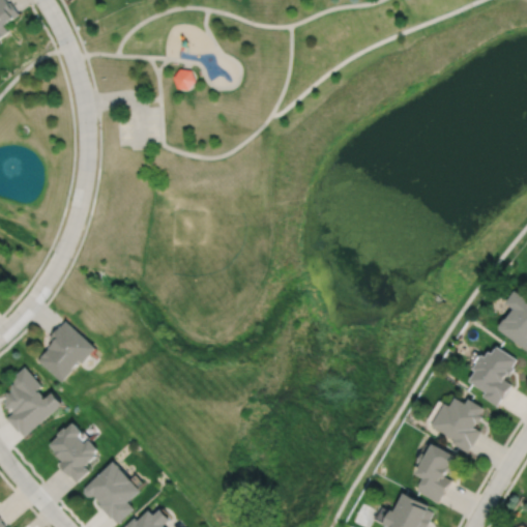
[(0,0),(0,39),(6,35),(1,29),(17,18),(8,6),(6,7),(0,0)]
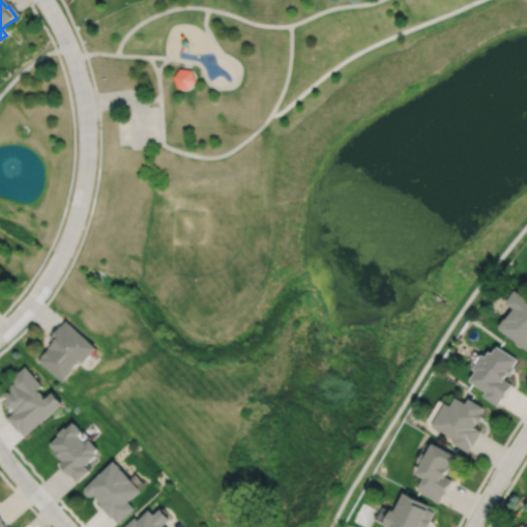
[(188,71),(170,76),(174,93),(193,89),(188,71)]
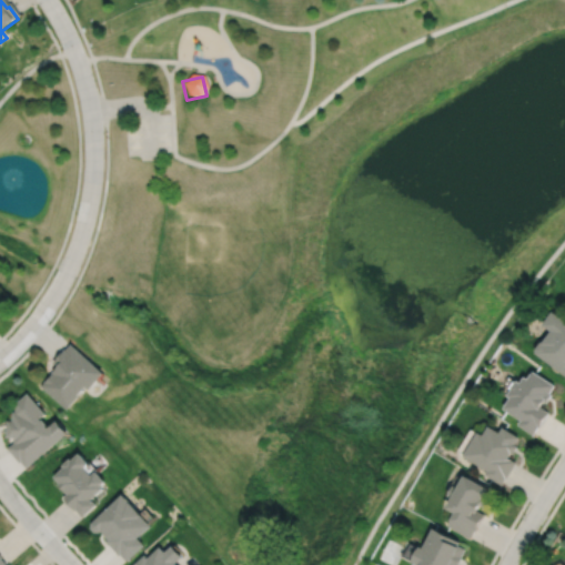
[(564,323),(550,312),(540,325),(547,331),(540,343),(538,342),(532,351),(533,352),(532,353),(564,379),(564,323)]
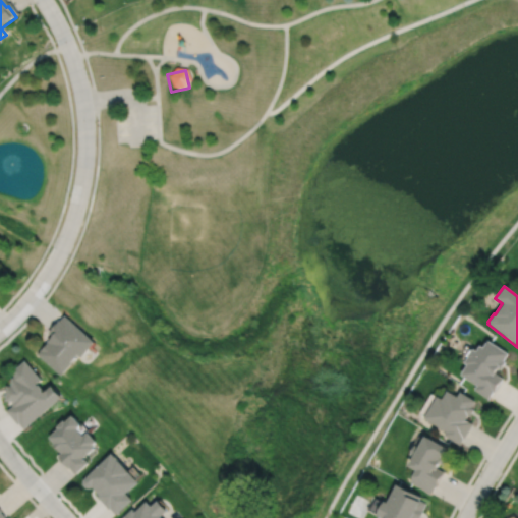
[(65,317),(59,322),(58,321),(48,333),(52,337),(48,342),(48,343),(47,344),(47,343),(40,351),(40,352),(37,355),(61,377),(72,364),(71,363),(78,355),(81,358),(95,343),(65,317)]
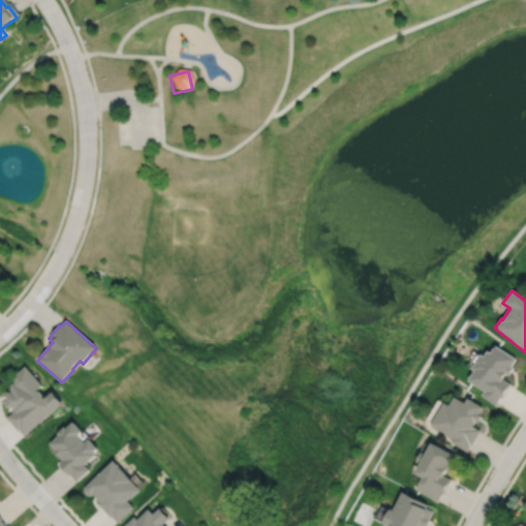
[(475,356),(471,362),(473,363),(469,369),(472,371),(465,381),(482,393),(480,397),(493,406),(498,399),(499,400),(508,385),(500,380),(503,375),(506,376),(511,369),(508,368),(514,360),(493,346),(488,353),(485,351),(482,357),(478,356),(477,357),(475,356)]
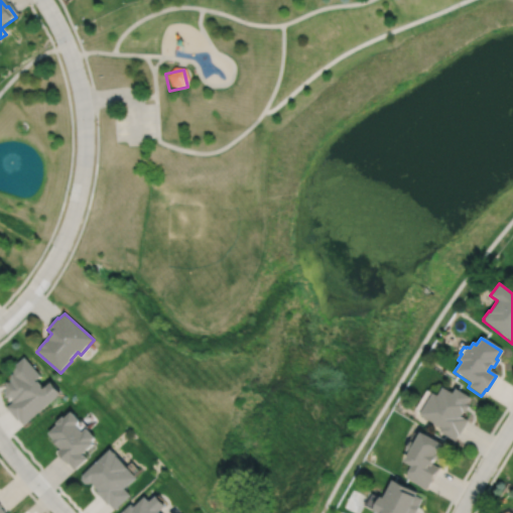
[(11,403),(6,408),(17,421),(18,420),(22,426),(60,394),(51,383),(44,389),(42,387),(43,386),(39,382),(38,383),(37,381),(40,377),(24,358),(13,367),(13,376),(11,375),(10,383),(6,383),(5,398),(11,398),(11,403)]
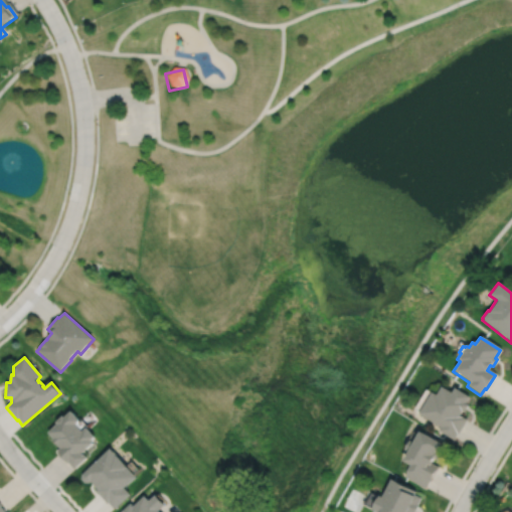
[(440,387),(435,395),(430,392),(416,414),(440,428),(437,432),(452,441),(456,434),(457,435),(466,420),(458,416),(461,411),(463,412),(466,406),(464,404),(468,397),(453,388),(450,393),(440,387)]
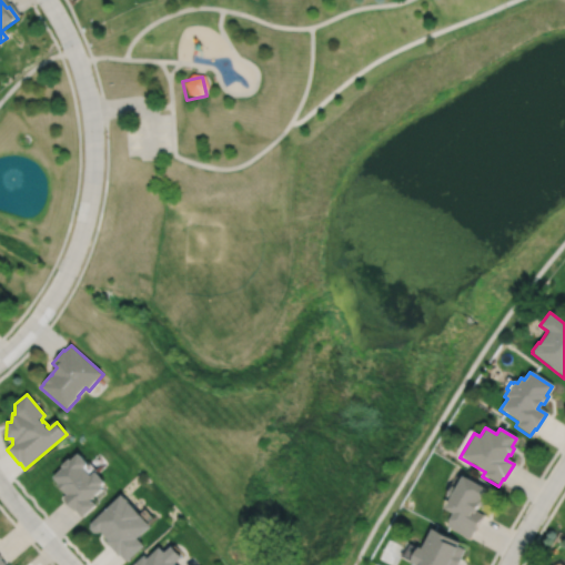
[(80,454),(72,462),(70,460),(62,467),(63,468),(52,478),(58,485),(57,486),(67,496),(62,500),(74,513),(76,512),(82,520),(97,506),(91,501),(103,490),(101,487),(106,483),(97,473),(92,477),(84,468),(89,465),(80,454)]
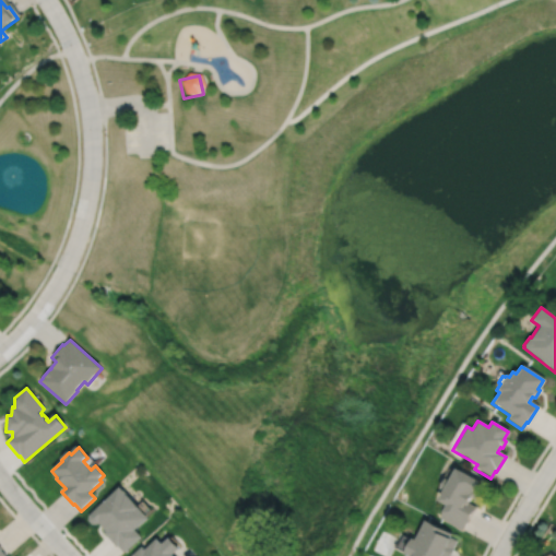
[(454,469),(447,482),(442,480),(437,489),(441,492),(436,501),(445,506),(438,519),(460,532),(464,524),(465,525),(475,509),(466,505),(470,498),(474,500),(478,493),(473,489),(477,482),(454,469)]
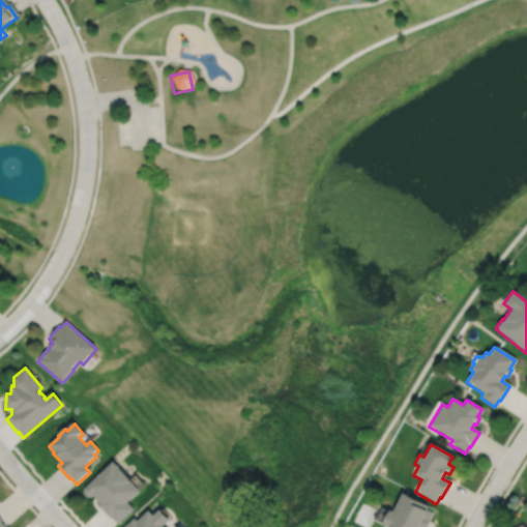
[(114,462),(84,490),(84,495),(87,498),(92,498),(93,497),(100,505),(98,507),(111,520),(112,519),(118,525),(135,509),(127,502),(140,492),(127,479),(128,478),(114,462)]
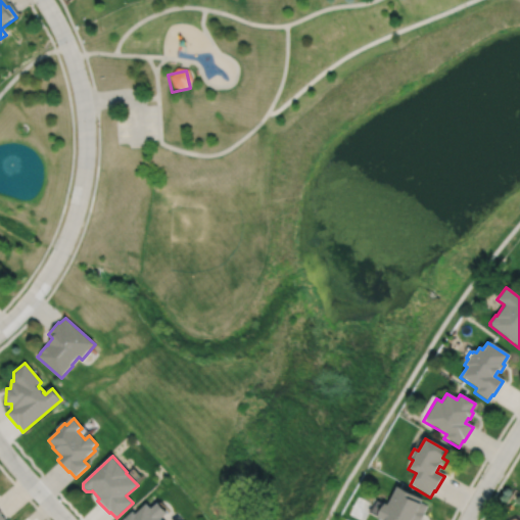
[(394,487),(385,507),(382,505),(375,519),(421,519),(423,515),(422,514),(426,507),(419,504),(421,501),(394,487)]
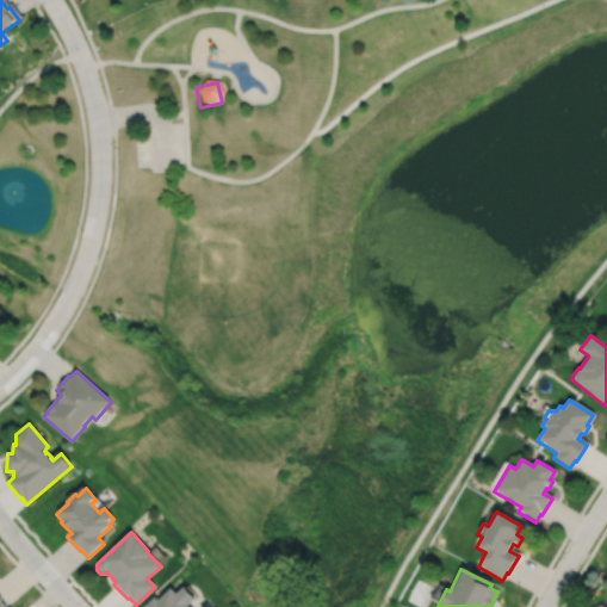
[(184,588),(177,595),(171,589),(159,601),(155,598),(146,606),(189,606),(194,600),(184,588)]
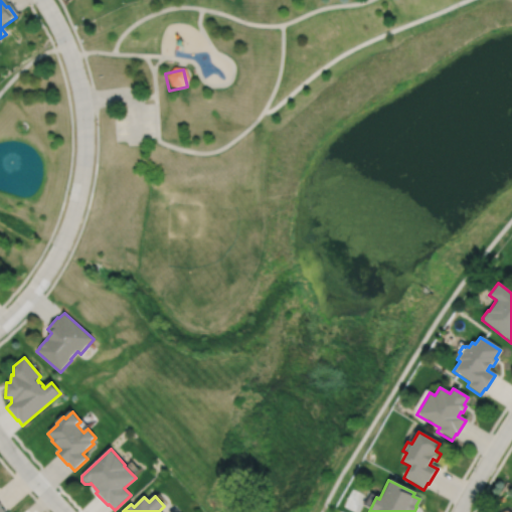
All buildings are outlined.
